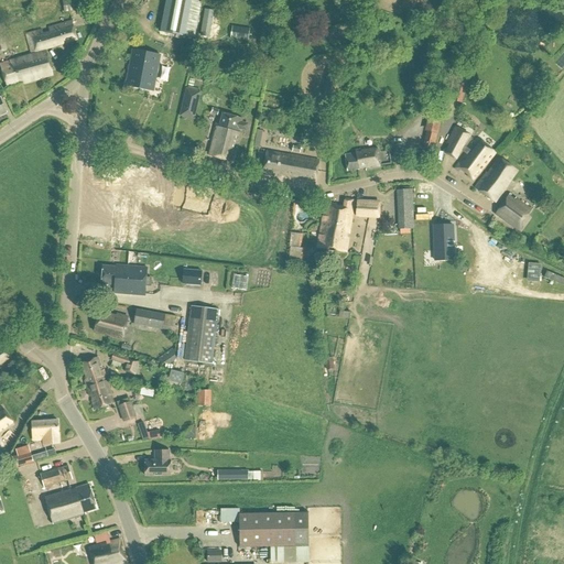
[(78,0),(62,0),(64,12),(80,10),(78,0)]
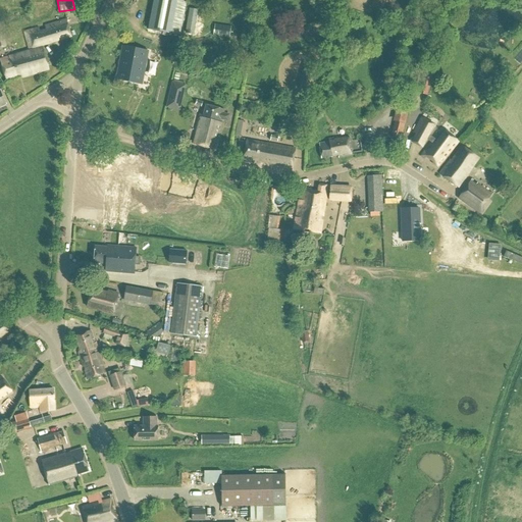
[(80,0),(80,6),(87,8),(88,0),(80,0)]
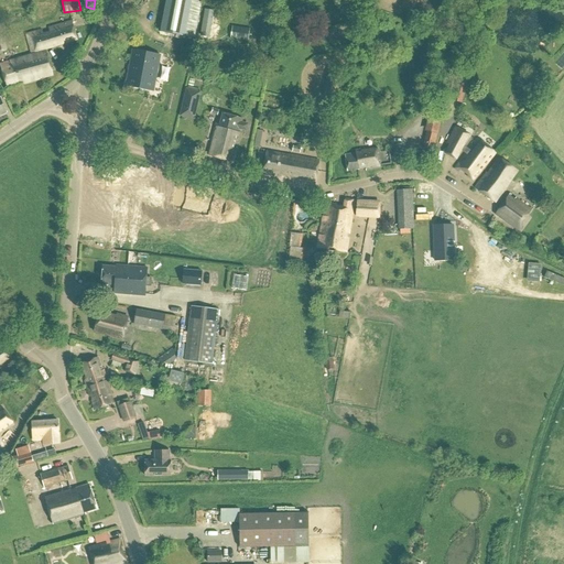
[(196,39),(201,0),(166,0),(162,33),(196,39)]
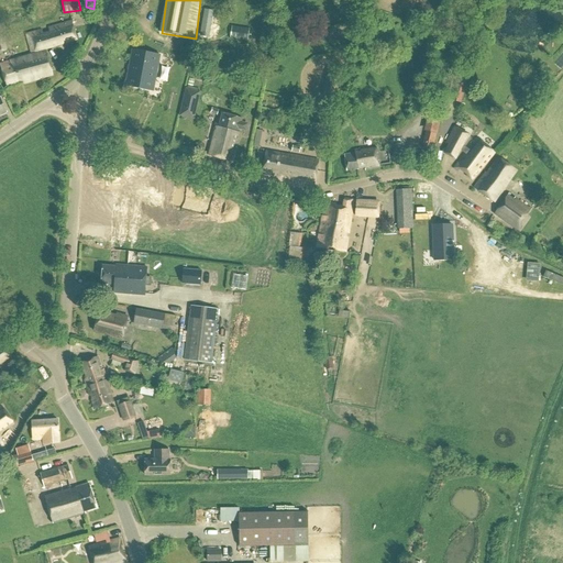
[(404,0),(401,9),(412,13),(416,0),(404,0)]
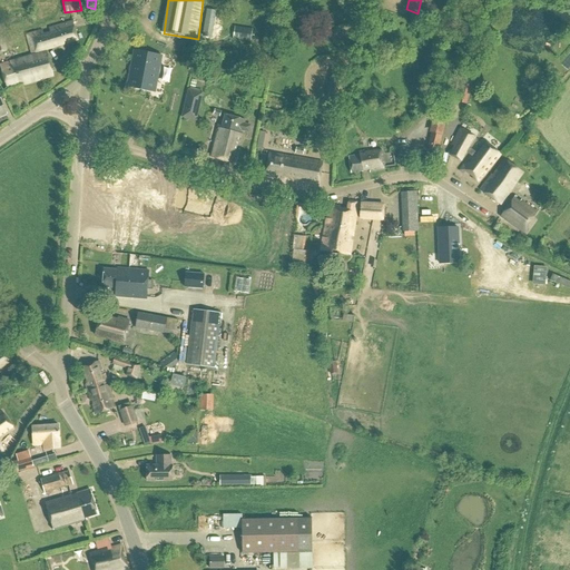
[(78,41),(72,21),(49,28),(50,33),(37,38),(36,32),(26,35),(32,55),(78,41)]
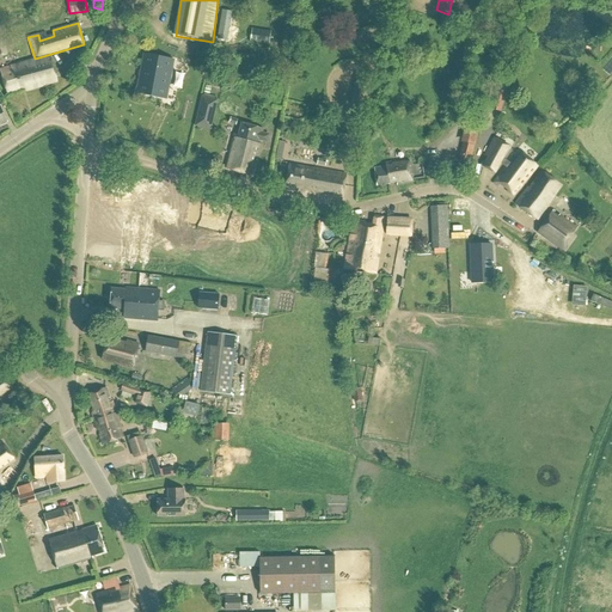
[(56,83),(49,59),(20,67),(18,62),(10,65),(10,68),(1,71),(7,93),(25,89),(26,92),(56,83)]
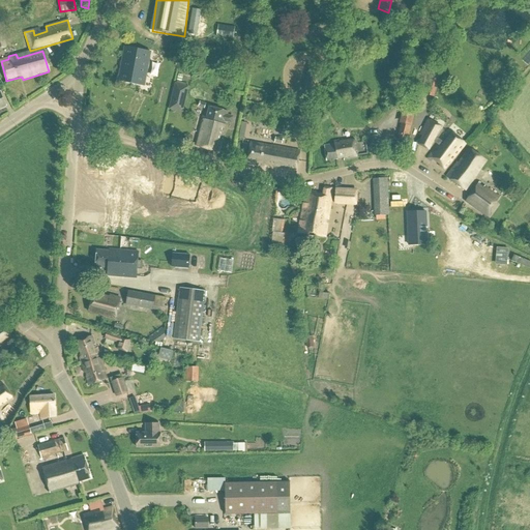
[(124,64),(123,72),(125,72),(123,82),(142,85),(143,78),(146,78),(148,67),(145,66),(147,59),(128,55),(127,60),(126,64),(124,64)]
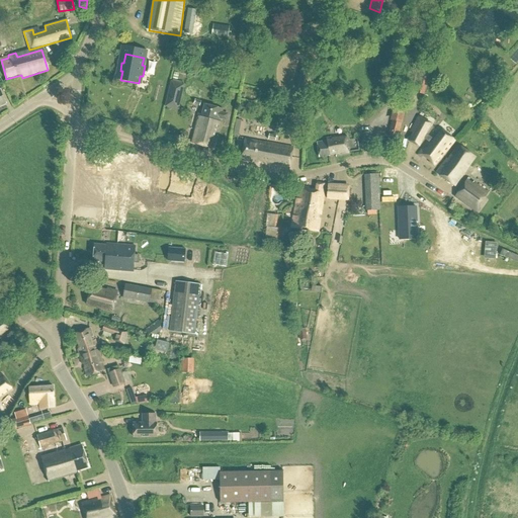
[(303,64),(295,90),(308,93),(310,86),(311,87),(315,74),(313,74),(315,67),(303,64)]
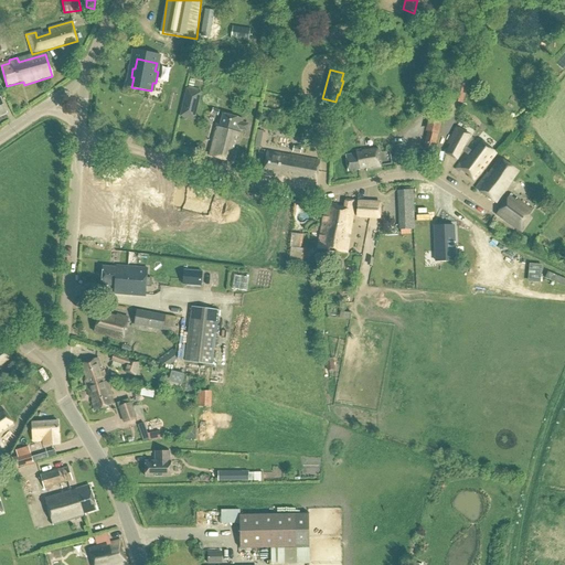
[(462,104),(470,77),(461,74),(454,102),(462,104)]
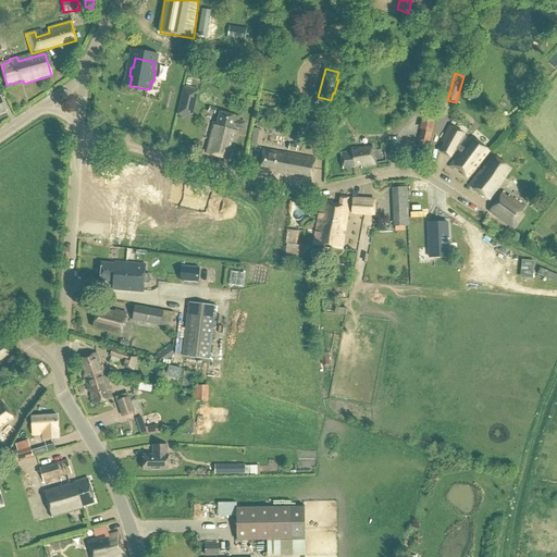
[(183,91),(176,119),(190,122),(197,95),(196,94),(196,91),(185,88),(184,91),(183,91)]
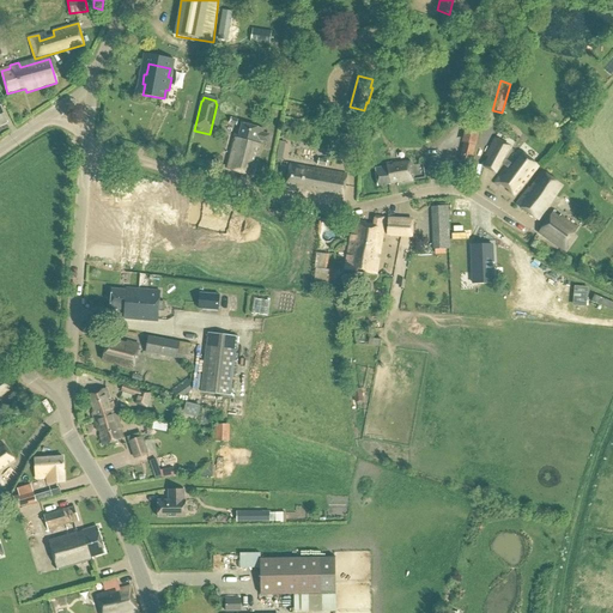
[(268,141),(269,137),(268,134),(262,133),(263,129),(242,123),(238,138),(234,137),(225,169),(253,176),(262,145),(259,144),(260,140),(266,143),(268,141)]
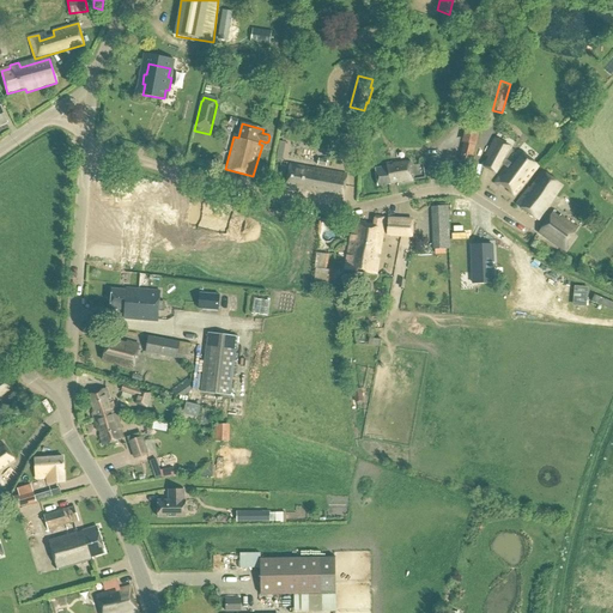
[(347,149),(350,128),(338,126),(334,146),(347,149)]
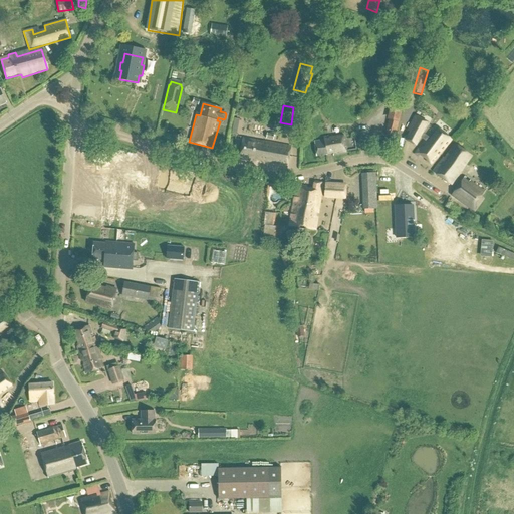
[(395,139),(399,122),(389,119),(384,137),(395,139)]
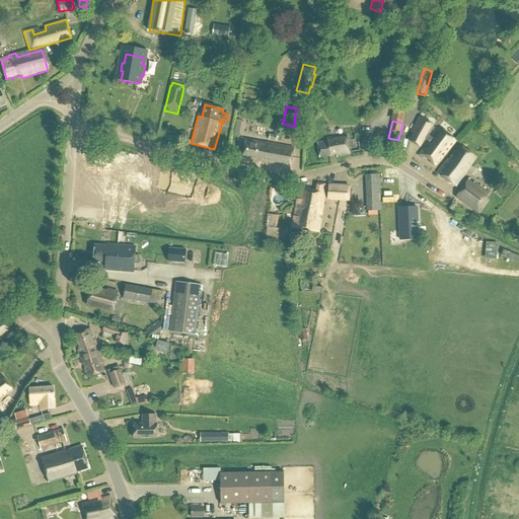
[(455,142),(442,132),(435,141),(432,138),(419,155),(436,167),(455,142)]
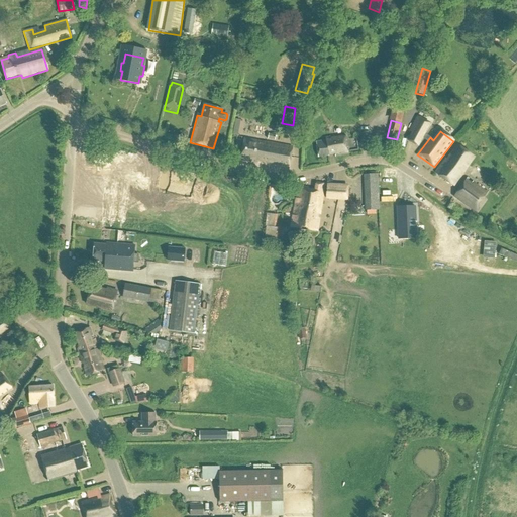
[(348,154),(346,135),(336,137),(337,139),(316,142),(318,158),(328,157),(328,154),(336,153),(336,157),(348,154)]
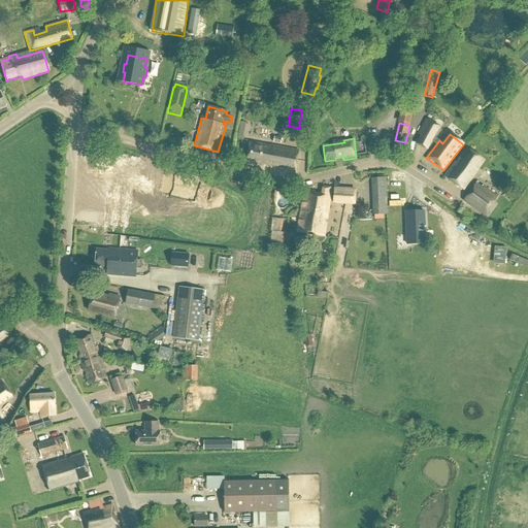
[(291,173),(296,152),(266,145),(248,142),(241,163),(254,165),(255,161),(261,163),(261,167),(291,173)]
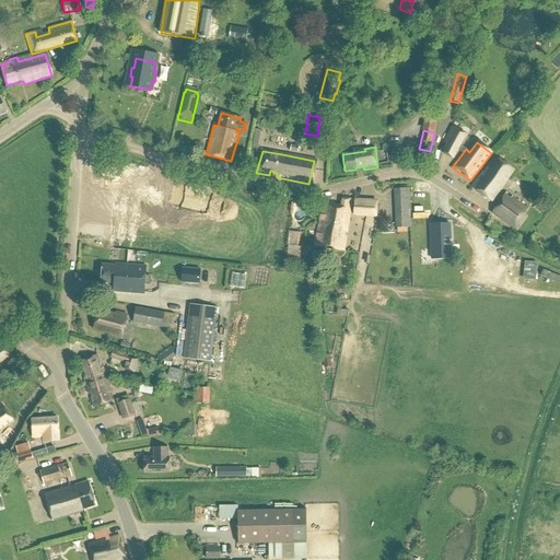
[(490,201),(513,171),(496,158),(483,173),(482,172),(471,186),(490,201)]
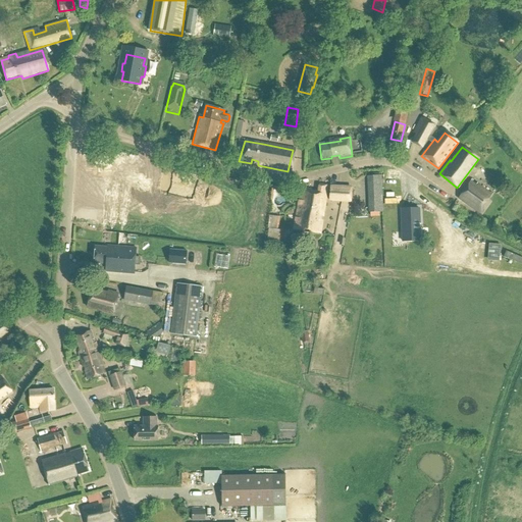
[(108,173),(102,213),(120,216),(122,202),(133,203),(135,187),(140,188),(141,184),(188,197),(193,178),(161,170),(146,166),(142,180),(141,181),(126,179),(126,176),(108,173)]
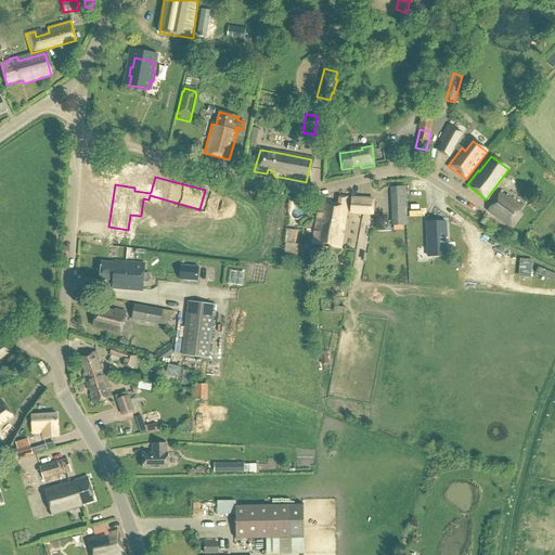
[(391,214),(407,213),(405,186),(390,188),(391,214)]
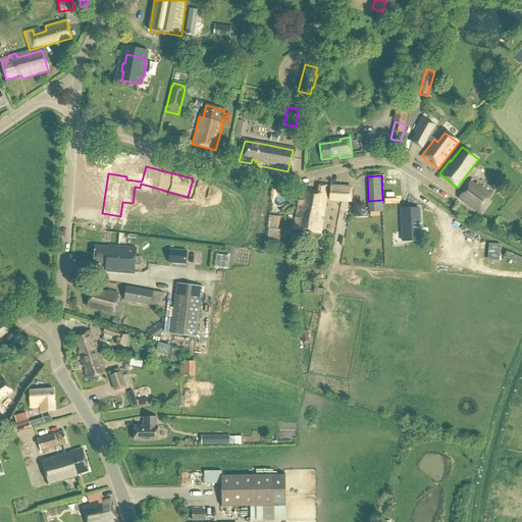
[(482,215),(492,202),(489,200),(493,194),(472,178),(459,198),(482,215)]
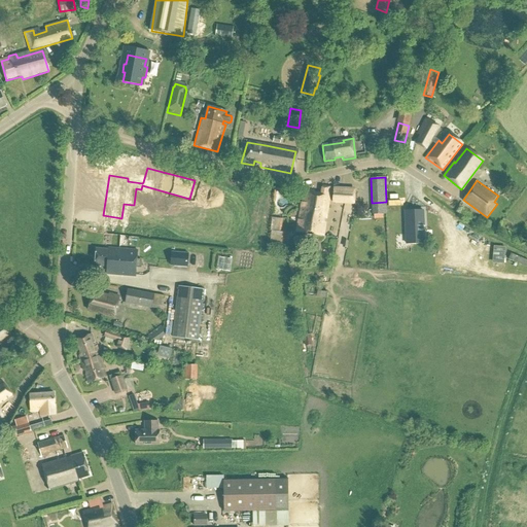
[(326,199),(328,188),(320,187),(319,196),(313,195),(313,192),(304,190),(295,232),(320,236),(327,199),(326,199)]
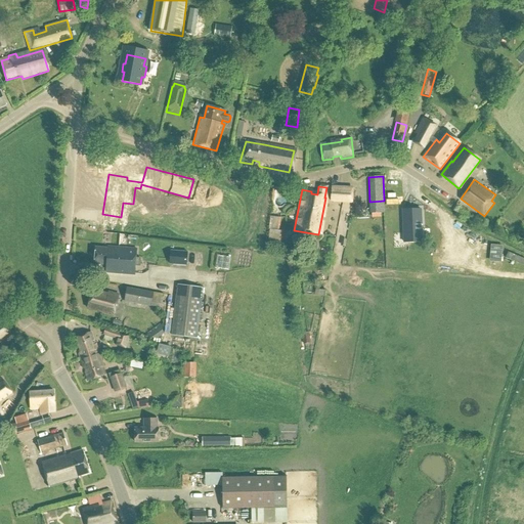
[(353,204),(354,187),(332,186),(331,203),(353,204)]
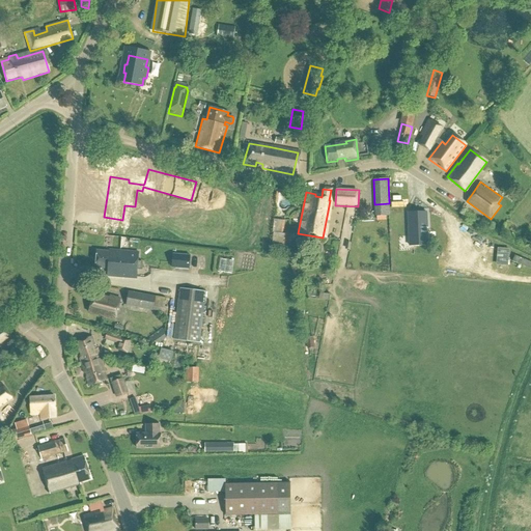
[(325,228),(330,229),(334,210),(329,208),(325,228)]
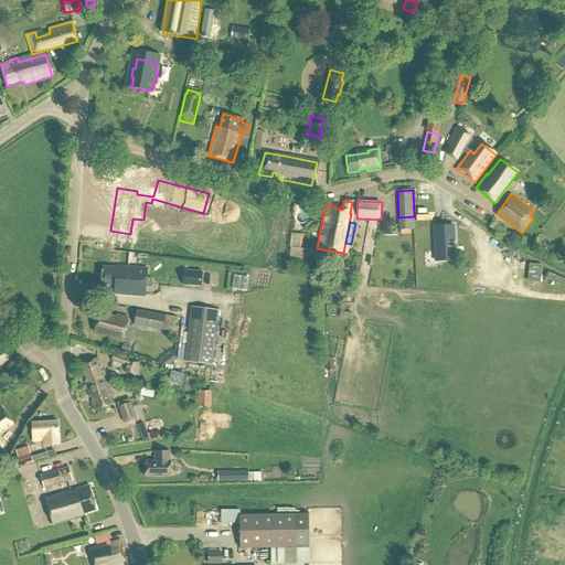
[(435,262),(455,262),(454,234),(457,234),(457,227),(434,227),(435,262)]
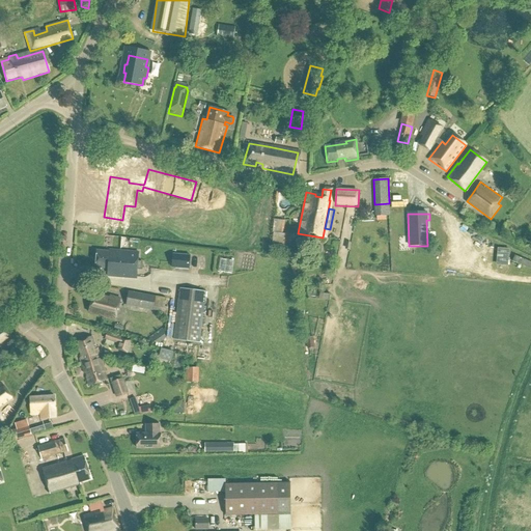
[(137,252),(108,250),(108,252),(95,251),(94,268),(107,269),(106,277),(135,279),(137,252)]
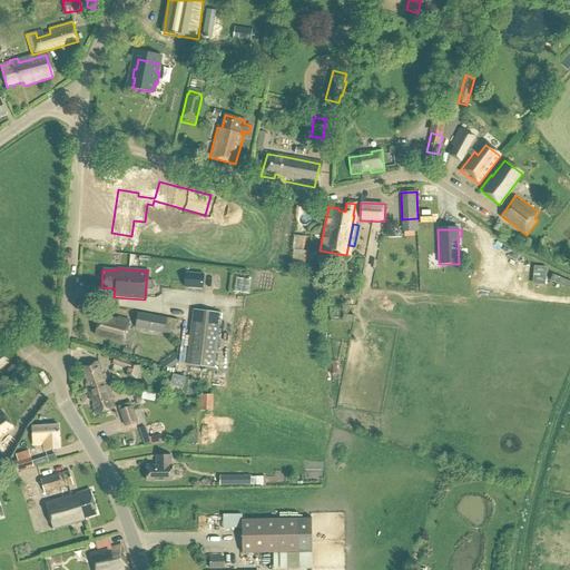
[(526,268),(521,278),(532,284),(537,274),(526,268)]
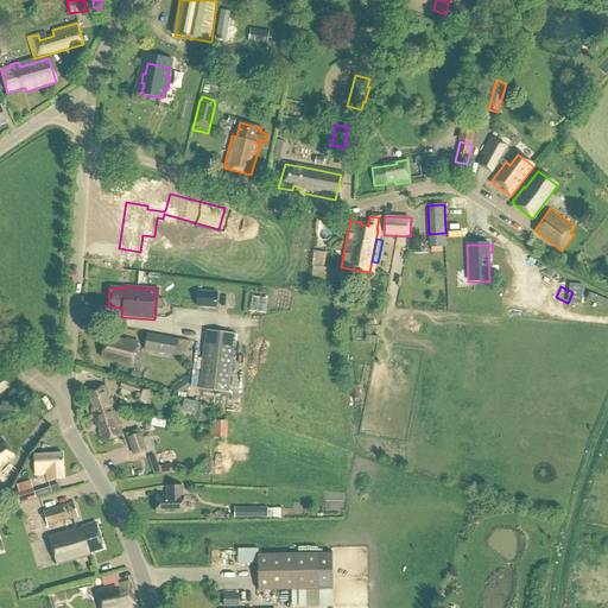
[(197,292),(196,306),(214,308),(215,293),(197,292)]
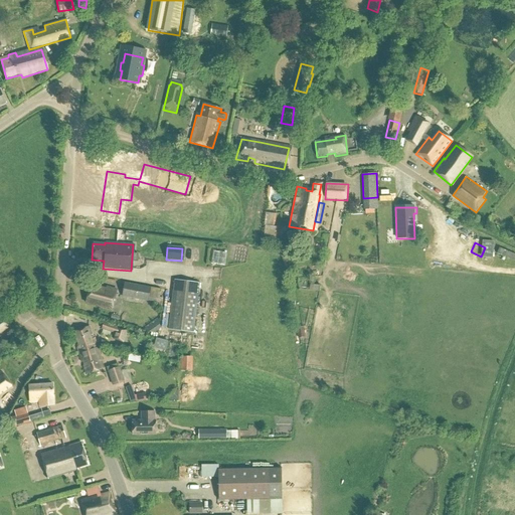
[(189,278),(190,272),(178,269),(177,275),(189,278)]
